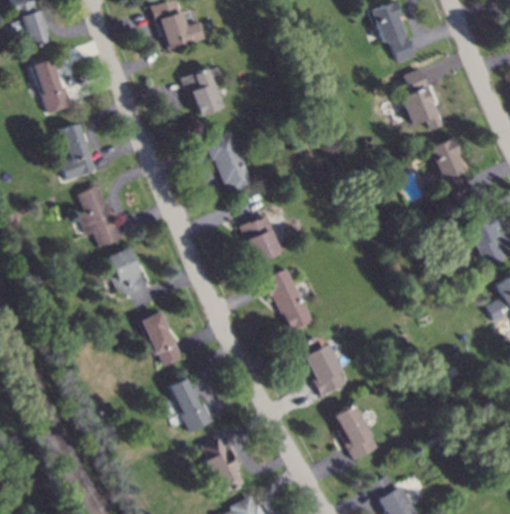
[(32,0),(36,10),(40,9),(49,39),(31,45),(26,30),(15,35),(11,23),(19,20),(12,0),(32,0)]
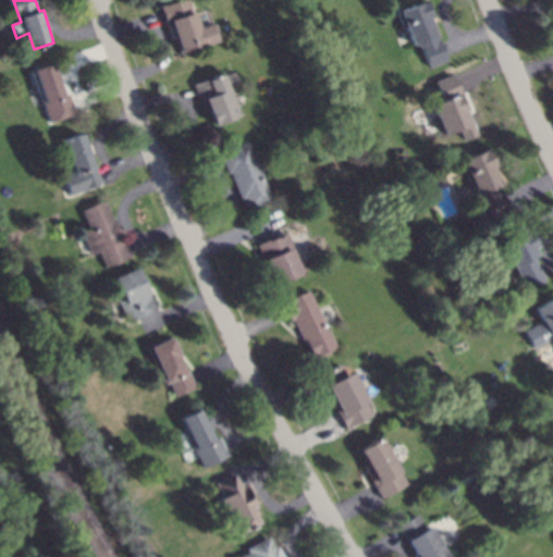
[(192,0),(196,12),(197,11),(203,27),(214,23),(220,40),(184,52),(174,25),(170,26),(163,7),(181,0),(192,0)]
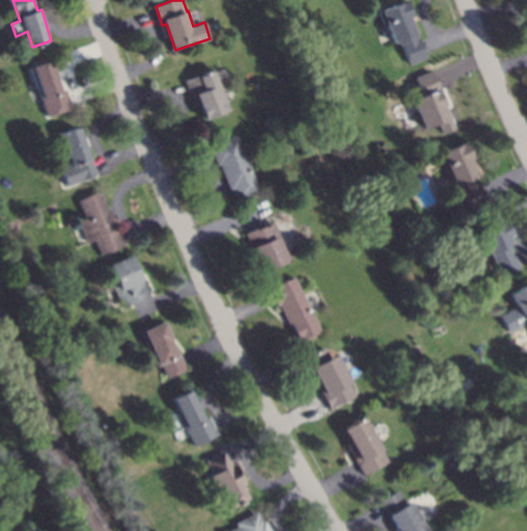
[(428,58),(411,65),(401,42),(395,44),(383,11),(407,2),(428,58)]
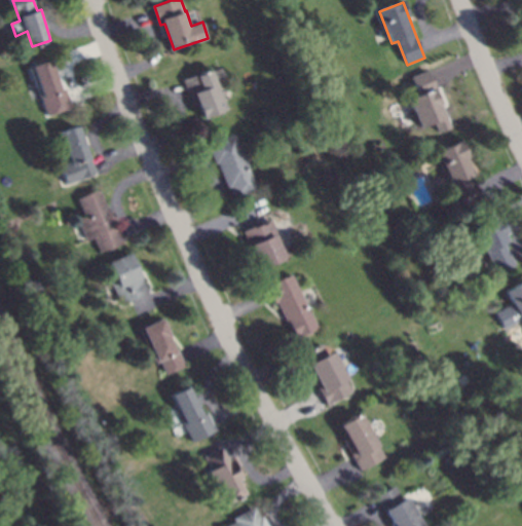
[(62,89),(68,87),(74,107),(49,116),(39,87),(41,86),(35,66),(52,60),(62,89)]
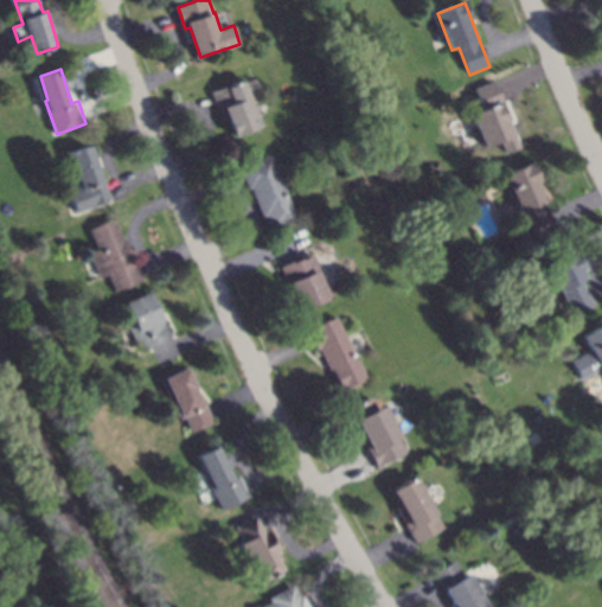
[(263,93),(250,97),(261,126),(235,136),(229,122),(226,123),(222,110),(219,112),(212,93),(245,80),(247,82),(258,77),(263,93)]
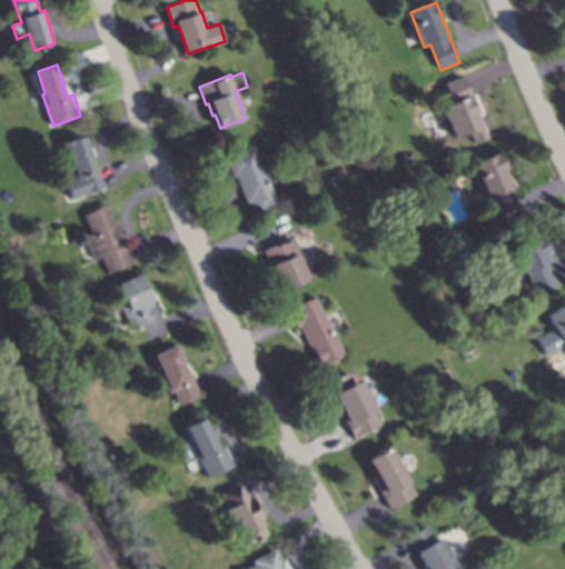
[(491,138),(477,143),(472,132),(457,138),(442,100),(452,96),(447,83),(466,76),(491,138)]
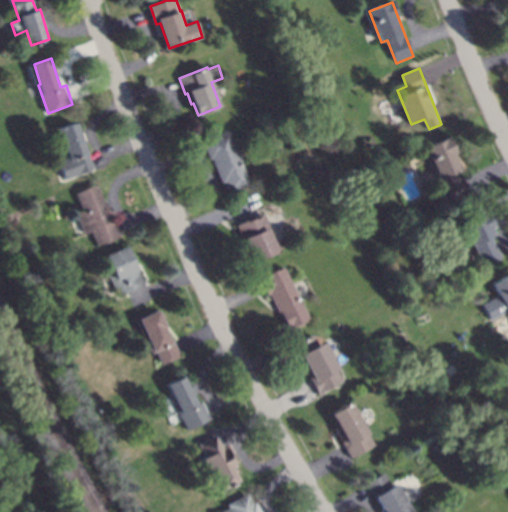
[(88,152),(90,151),(96,168),(67,178),(61,161),(71,157),(61,128),(78,122),(88,152)]
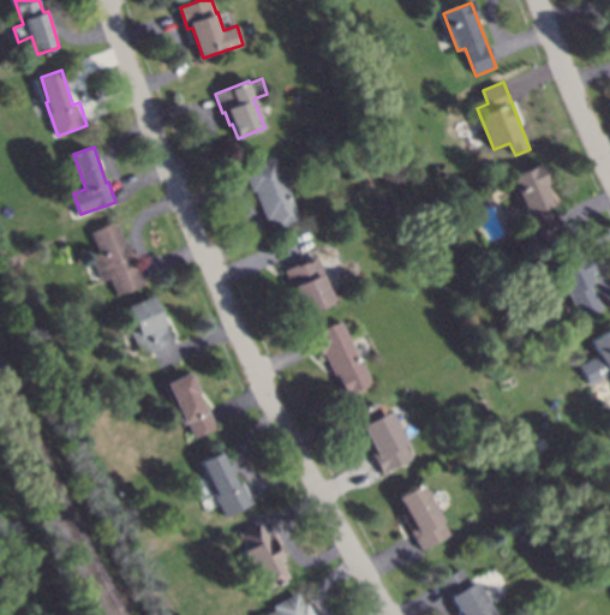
[(304,221),(279,232),(274,219),(270,220),(258,190),(255,191),(246,171),(277,157),(304,221)]
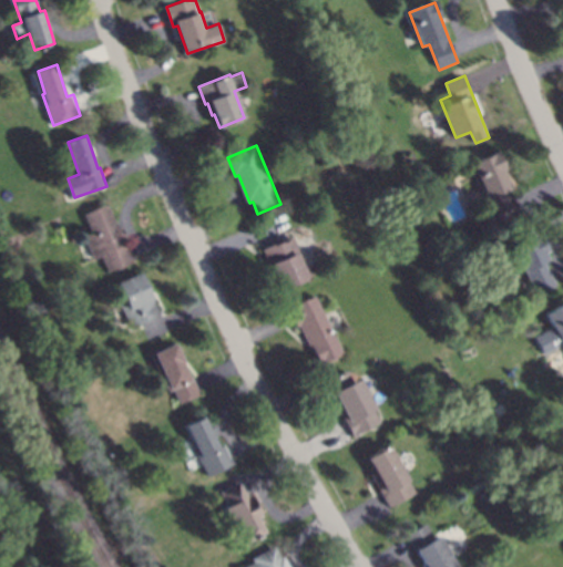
[(507,169),(503,171),(511,188),(509,191),(511,196),(514,195),(523,215),(504,223),(497,204),(492,206),(473,164),(499,152),(507,169)]
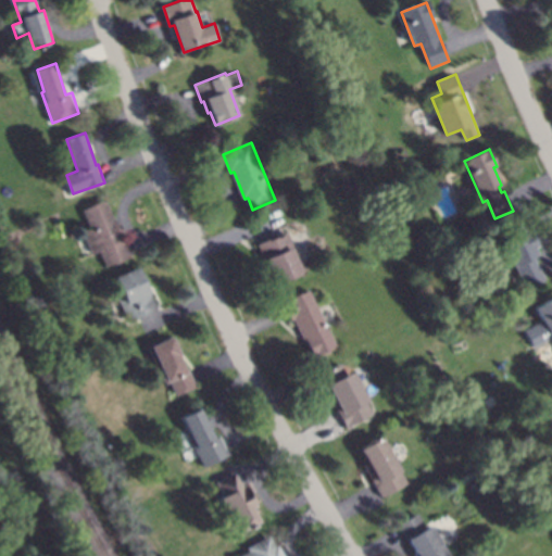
[(125,239),(129,238),(136,254),(109,265),(102,251),(95,254),(85,230),(92,227),(85,211),(109,201),(125,239)]
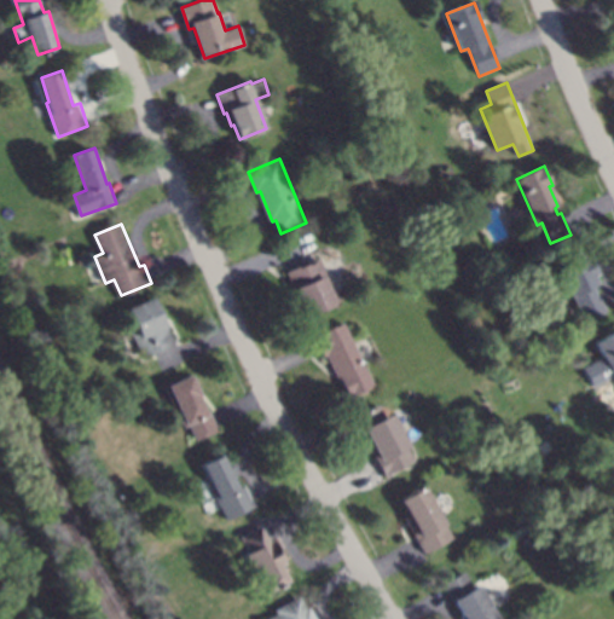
[(586,259),(590,258),(600,275),(595,277),(600,284),(596,287),(609,311),(589,323),(557,265),(581,252),(586,259)]
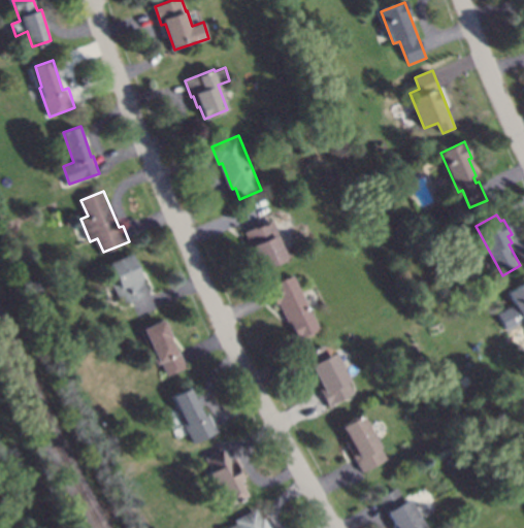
[(291,258),(264,270),(248,232),(266,224),(267,226),(275,222),(291,258)]
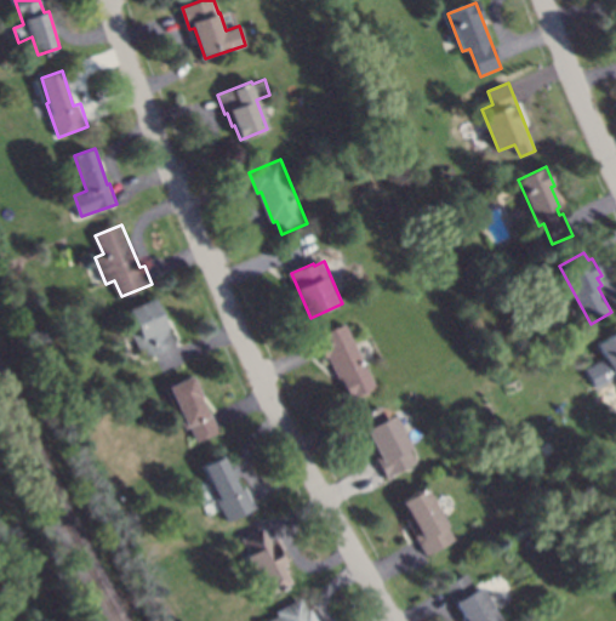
[(180,345),(147,358),(136,334),(142,331),(133,309),(159,298),(180,345)]
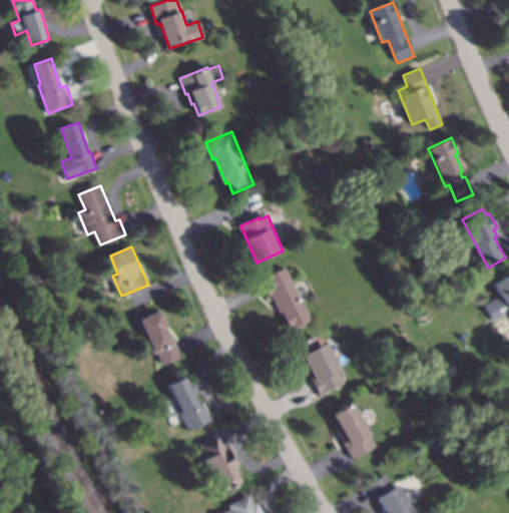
[(313,319),(292,329),(285,313),(283,314),(274,295),(272,296),(264,279),(288,268),(313,319)]
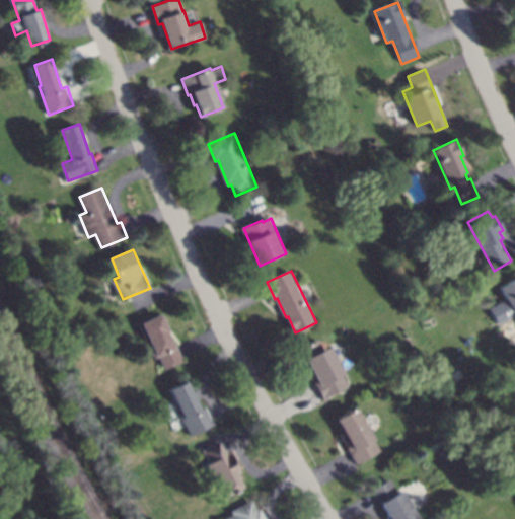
[(514,315),(500,323),(491,308),(508,299),(502,288),(514,280),(514,315)]
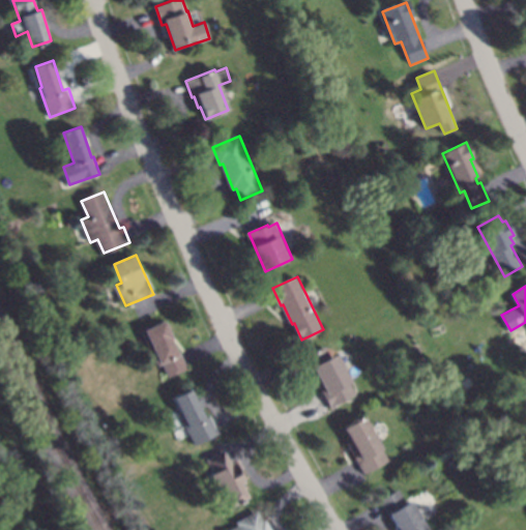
[(181,352),(182,351),(191,369),(171,378),(165,363),(161,364),(145,330),(167,321),(181,352)]
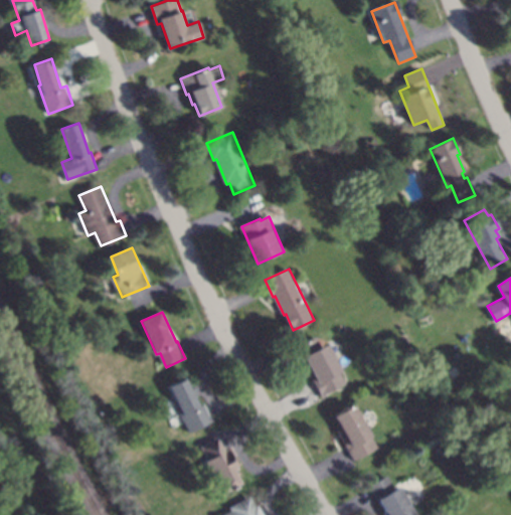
[(322,344),(329,341),(344,370),(342,371),(348,383),(326,394),(328,396),(325,397),(316,379),(317,378),(300,346),(318,337),(322,344)]
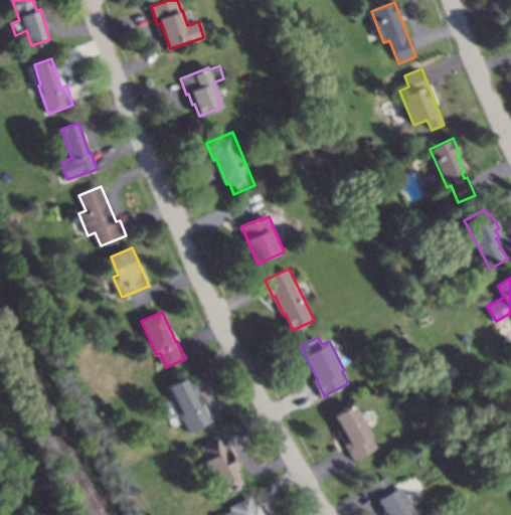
[(192,388),(196,386),(200,394),(196,396),(201,407),(206,404),(214,421),(192,433),(179,406),(180,405),(171,386),(187,378),(192,388)]
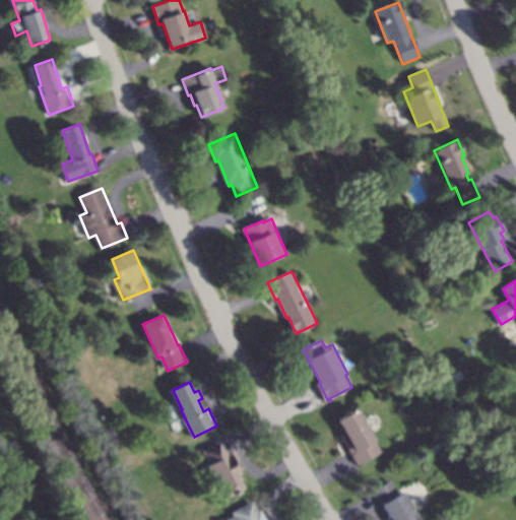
[(383,452),(359,465),(341,435),(345,433),(338,420),(359,409),(383,452)]
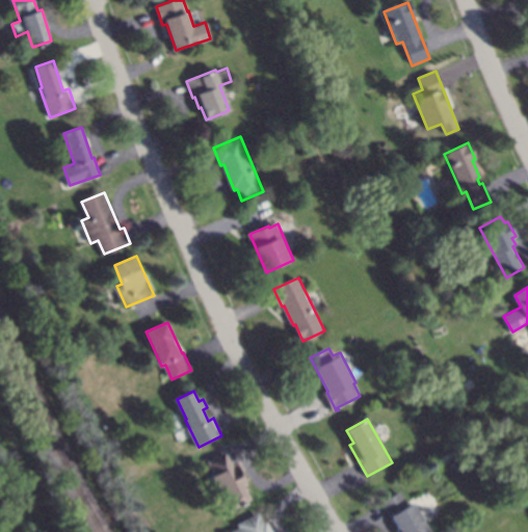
[(235,466),(239,464),(249,484),(246,485),(254,499),(237,508),(232,500),(228,502),(214,477),(217,475),(210,461),(228,452),(235,466)]
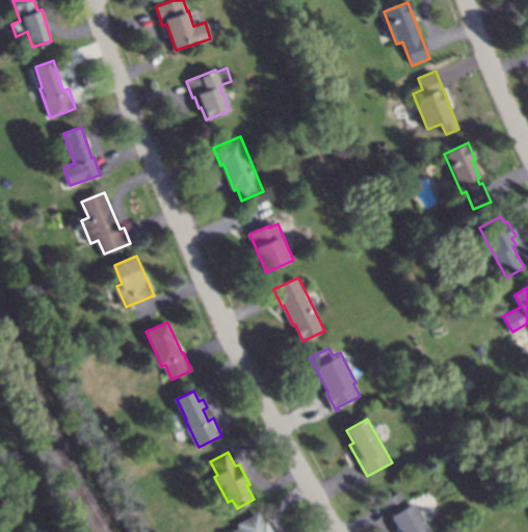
[(462,463),(458,471),(452,468),(456,460),(462,463)]
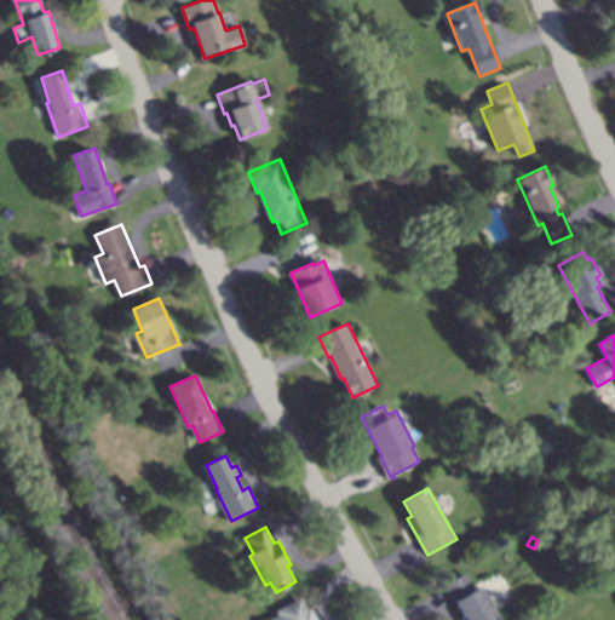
[(477,589),(481,586),(501,619),(466,619),(447,586),(467,573),(477,589)]
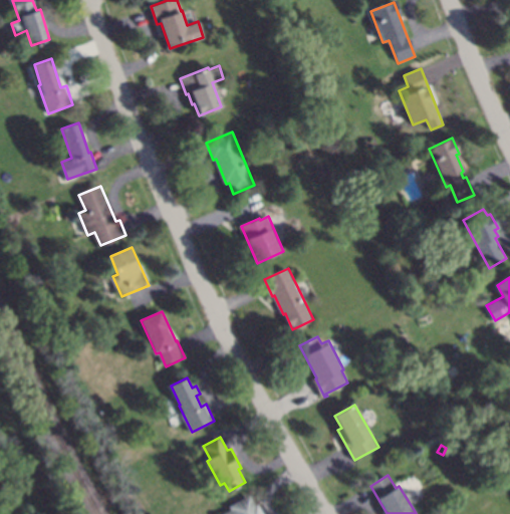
[(256,506),(259,505),(264,513),(224,513),(232,510),(231,507),(250,496),(256,506)]
